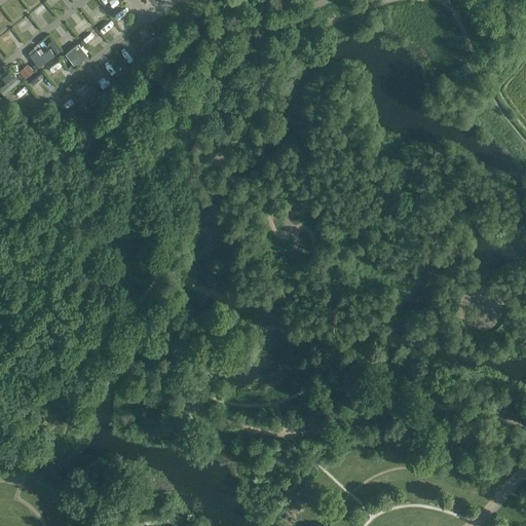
[(43,6),(33,11),(37,20),(47,13),(43,6)]
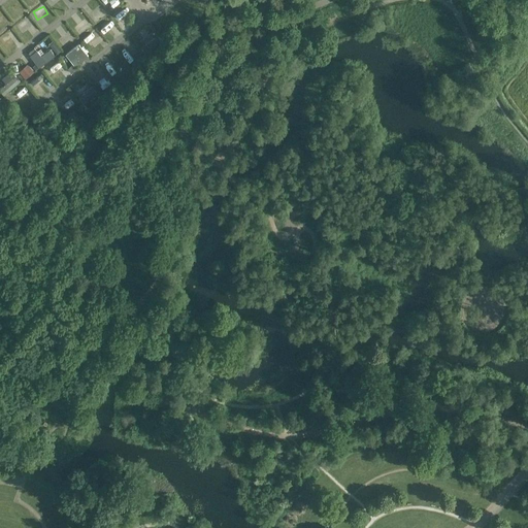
[(122,23),(130,15),(124,8),(116,15),(122,23)]
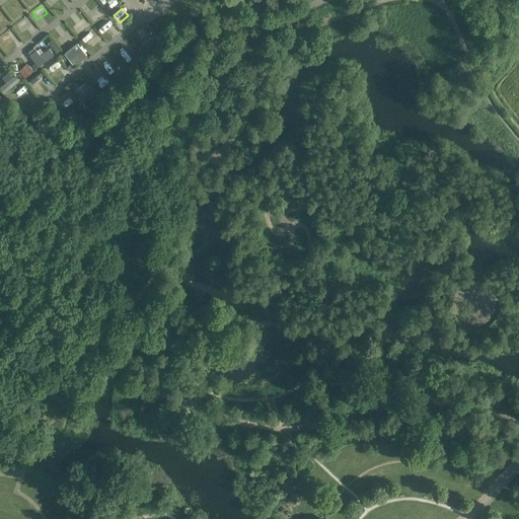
[(84,38),(93,47),(102,39),(93,28),(84,38)]
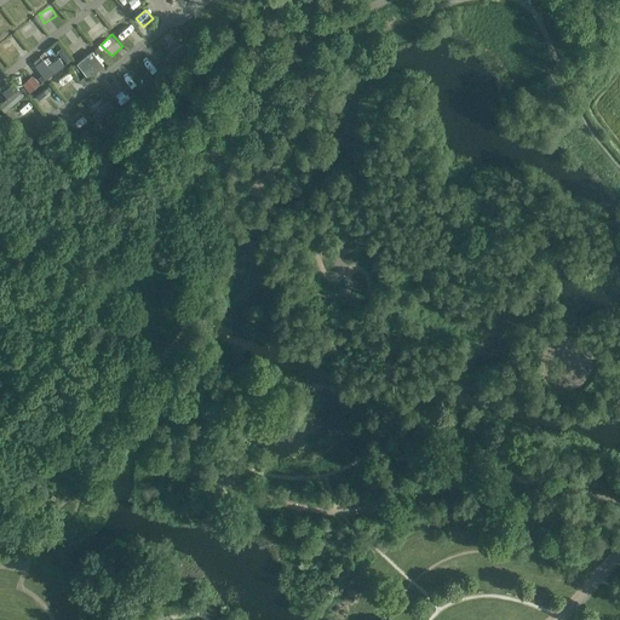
[(184,42),(167,56),(172,62),(189,50),(184,42)]
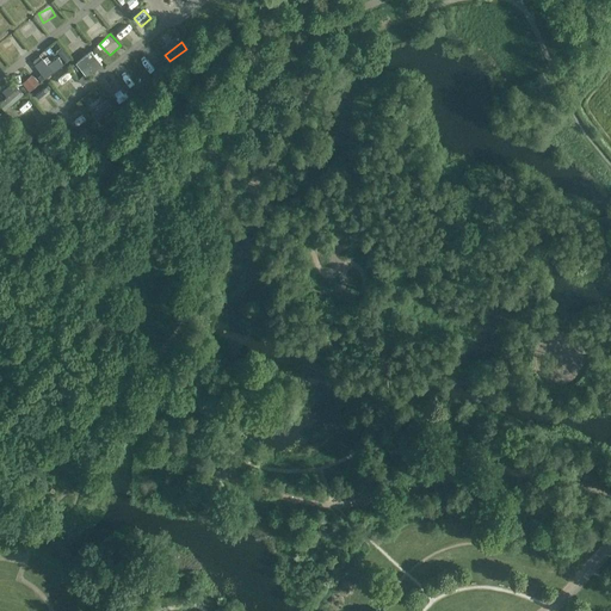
[(62,49),(57,53),(66,63),(71,60),(62,49)]
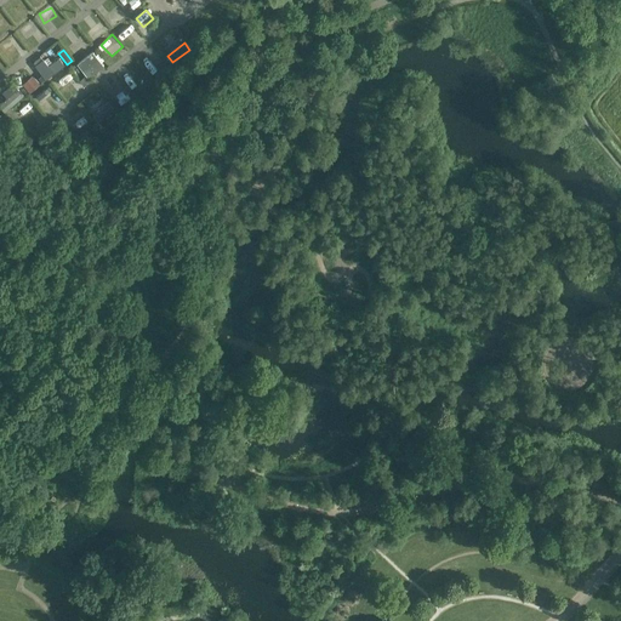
[(89,79),(103,67),(92,52),(78,64),(89,79)]
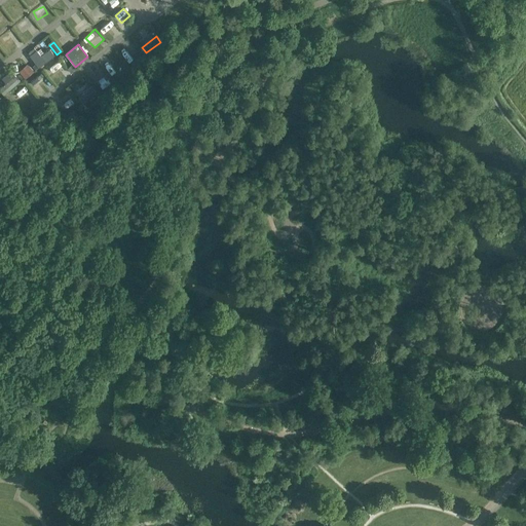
[(39,48),(30,57),(39,68),(54,55),(49,49),(44,54),(39,48)]
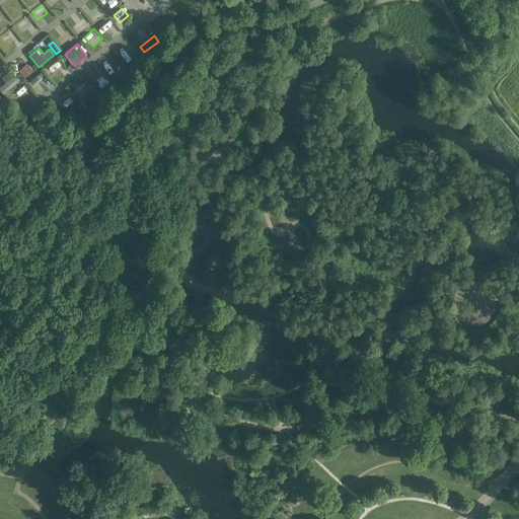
[(132,61),(140,54),(135,48),(127,55),(132,61)]
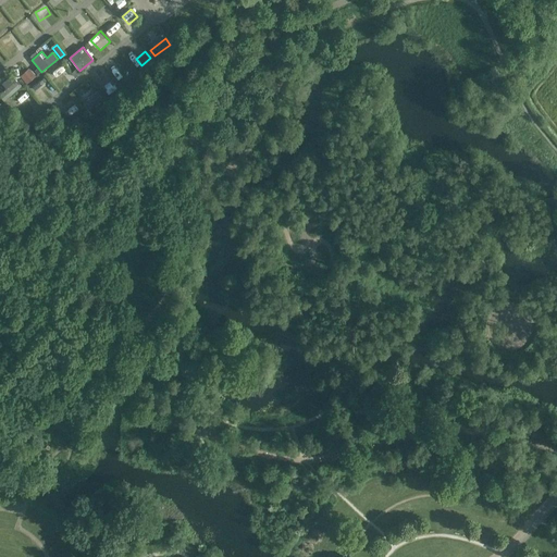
[(60,79),(70,72),(63,64),(53,71),(60,79)]
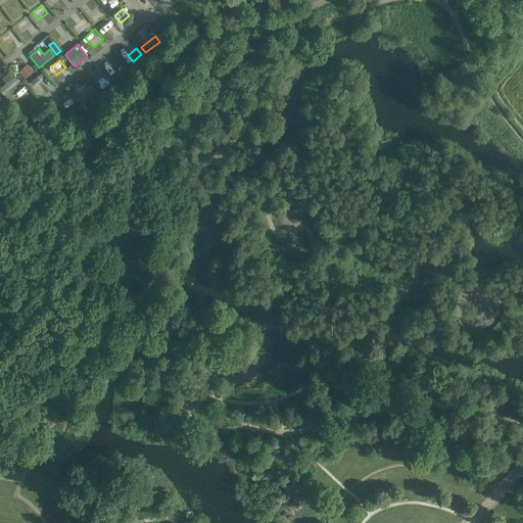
[(72,64),(66,68),(70,74),(76,69),(72,64)]
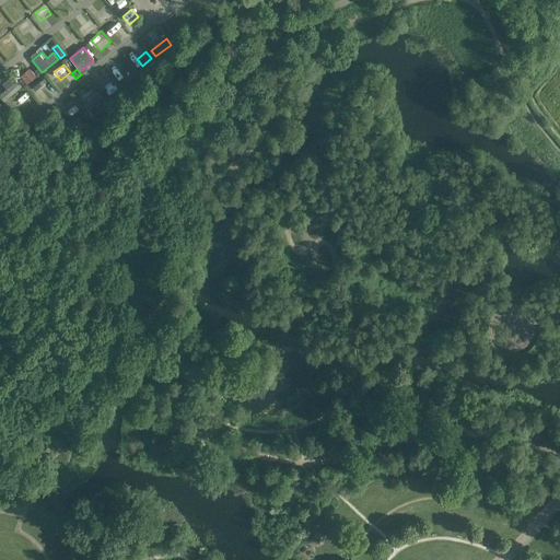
[(35,78),(28,70),(20,77),(26,85),(35,78)]
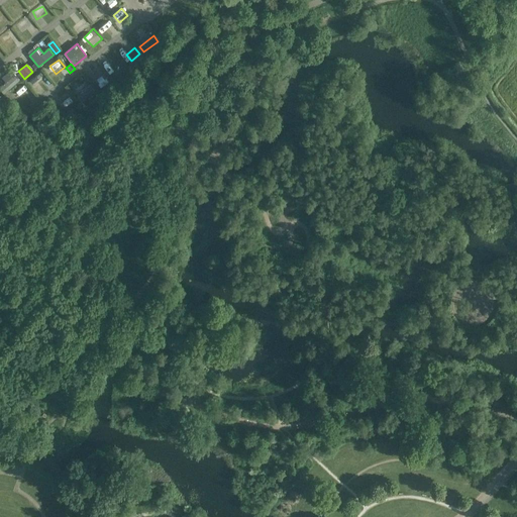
[(99,65),(89,72),(99,87),(109,80),(99,65)]
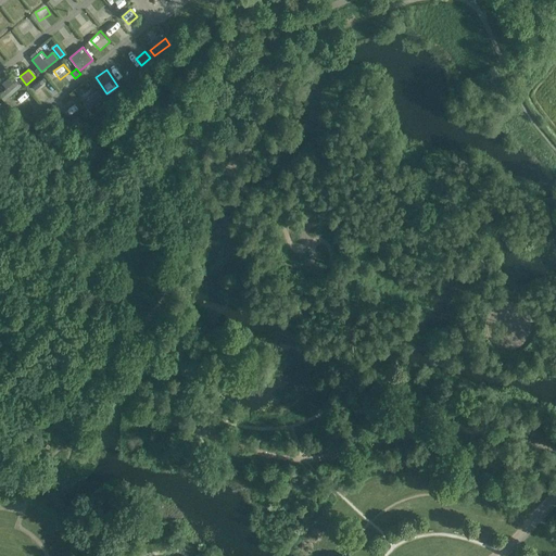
[(41,79),(33,86),(35,90),(43,83),(41,79)]
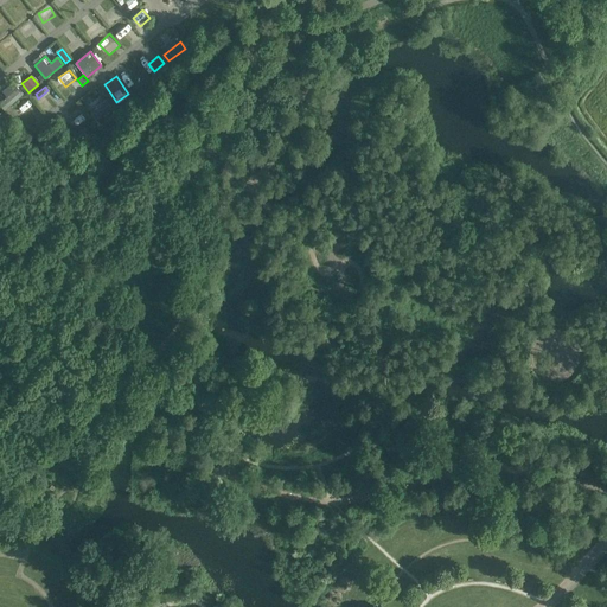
[(18,88),(1,101),(6,107),(23,94),(18,88)]
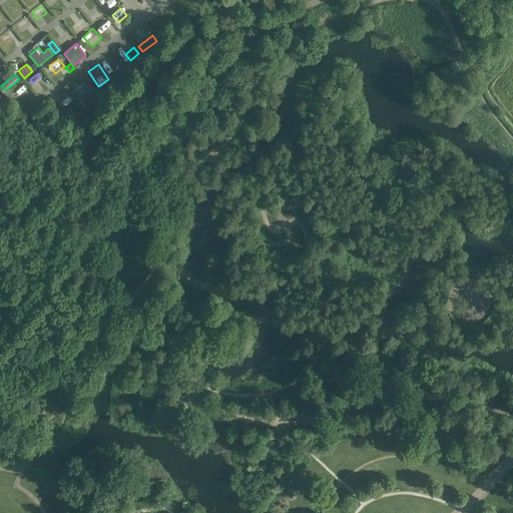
[(89,84),(75,95),(81,103),(95,92),(89,84)]
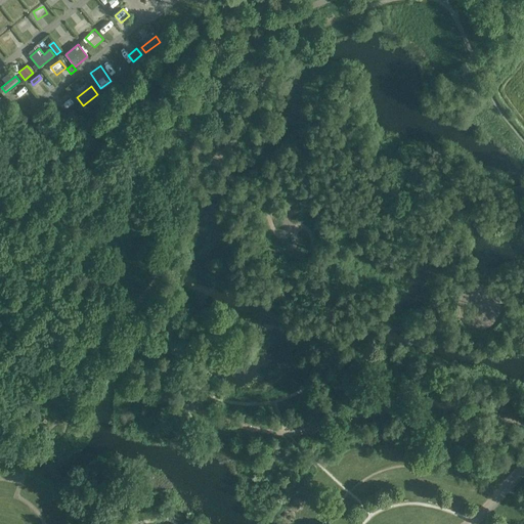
[(19,91),(12,96),(17,102),(25,97),(19,91)]
